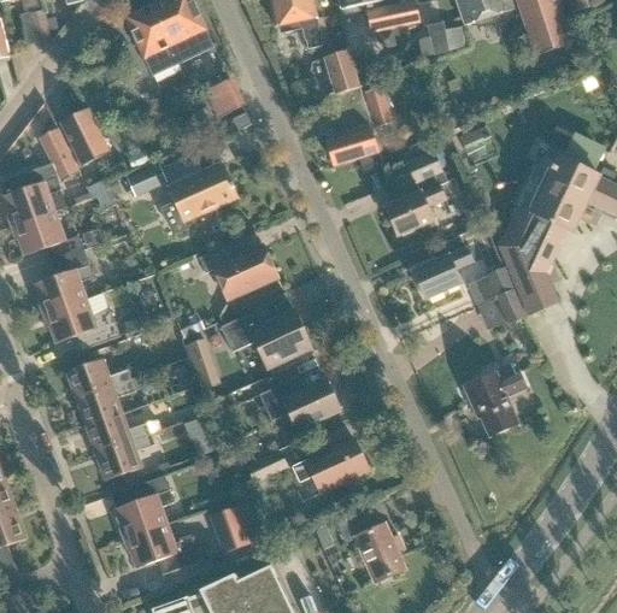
[(157,0),(124,16),(145,58),(145,57),(153,74),(212,45),(205,29),(206,29),(192,0),(157,0)]
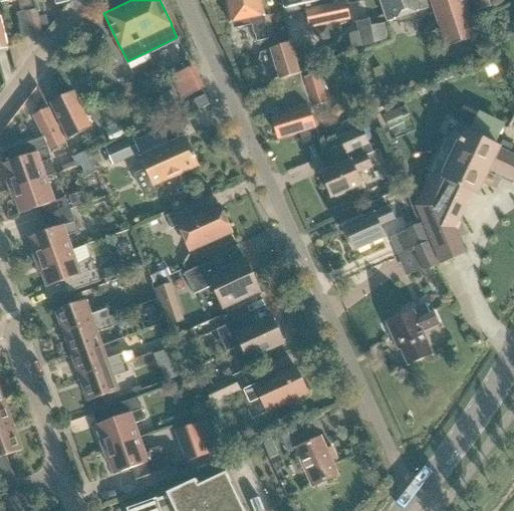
[(225,0),(230,21),(231,20),(233,26),(252,22),(254,32),(255,32),(257,40),(272,37),(268,16),(264,16),(261,0),(225,0)]
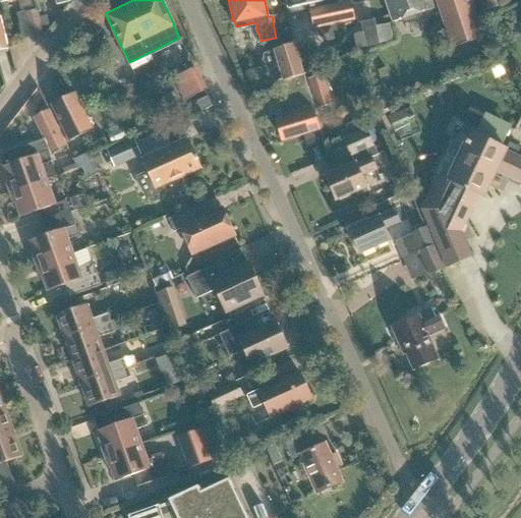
[(325,5),(324,0),(287,0),(288,7),(291,6),(292,10),(304,7),(303,3),(309,2),(315,26),(354,17),(350,0),(346,0),(325,5)]
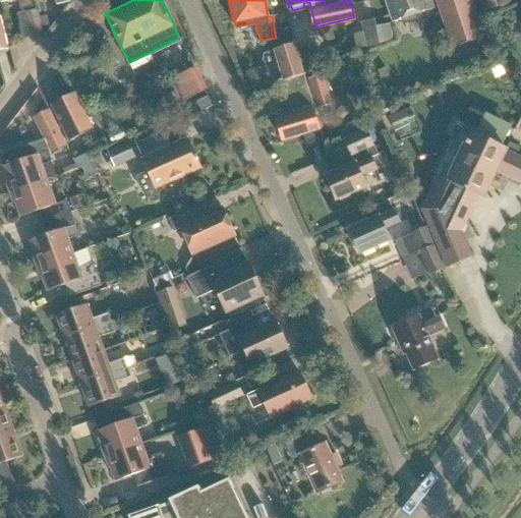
[(386,0),(393,20),(433,6),(431,0),(386,0)]
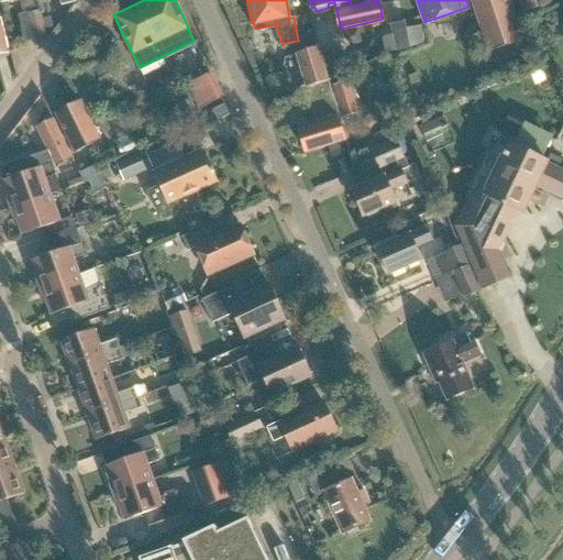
[(519,39),(506,0),(479,0),(481,2),(475,4),(490,48),(519,39)]
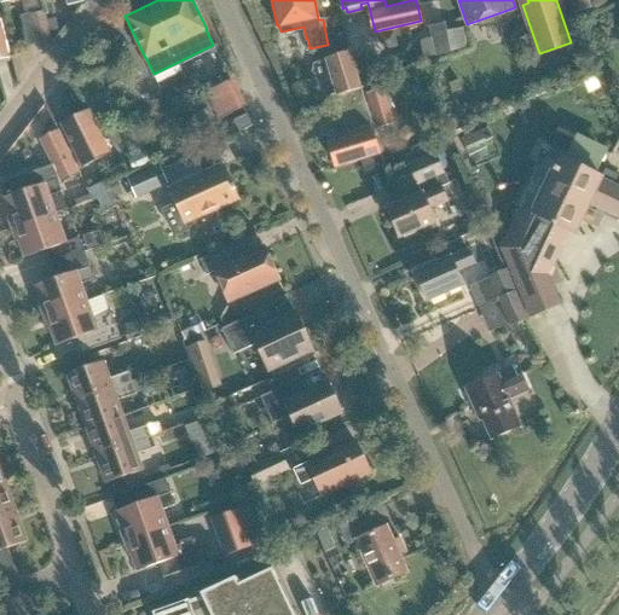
[(590,6),(588,0),(568,0),(573,11),(590,6)]
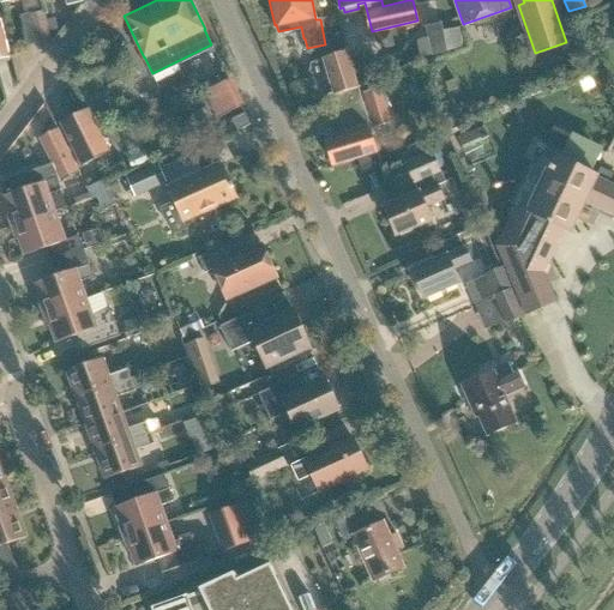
[(35,41),(50,36),(48,29),(46,16),(43,8),(29,12),(35,41)]
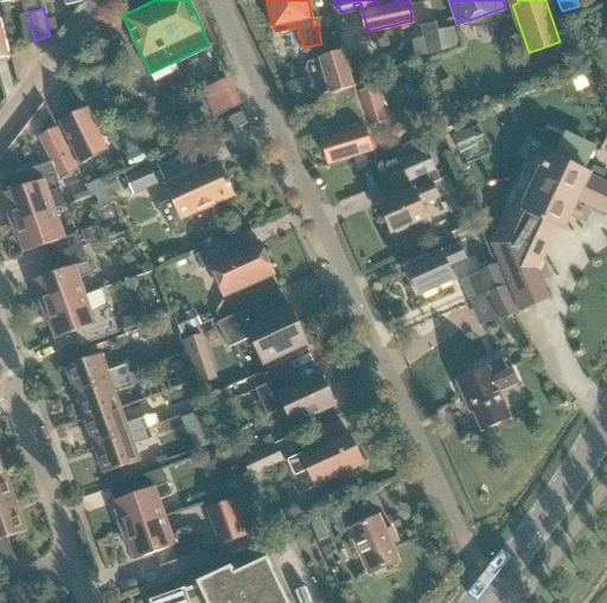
[(53,14),(45,15),(48,29),(56,26),(53,14)]
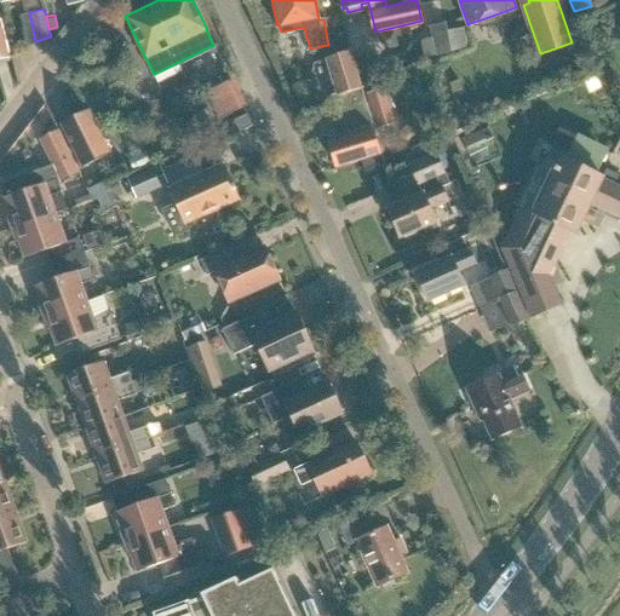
[(468,27),(432,28),(432,39),(423,40),(424,55),(469,52),(468,27)]
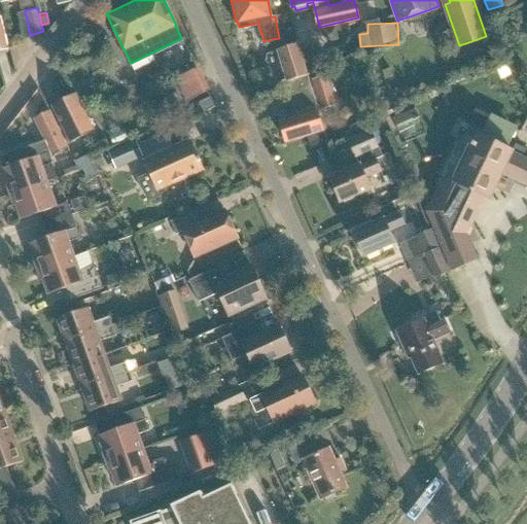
[(335,26),(323,28),(325,35),(331,38),(337,37),(335,26)]
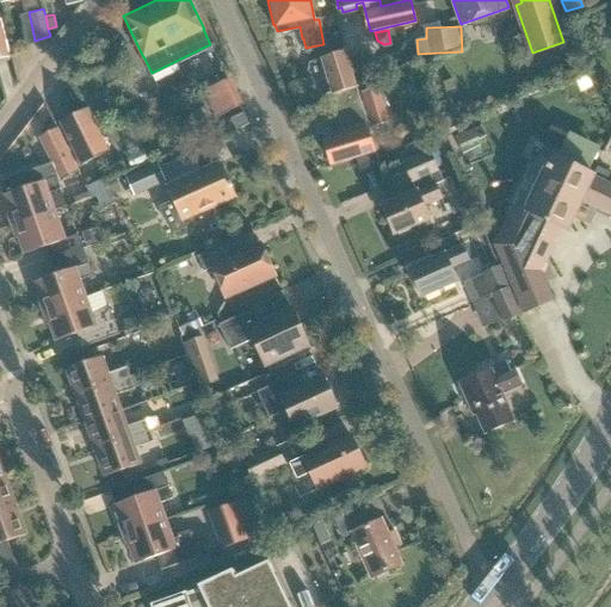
[(340,132),(323,138),(332,162),(375,149),(344,49),(321,56),(332,91),(327,92),(340,132)]
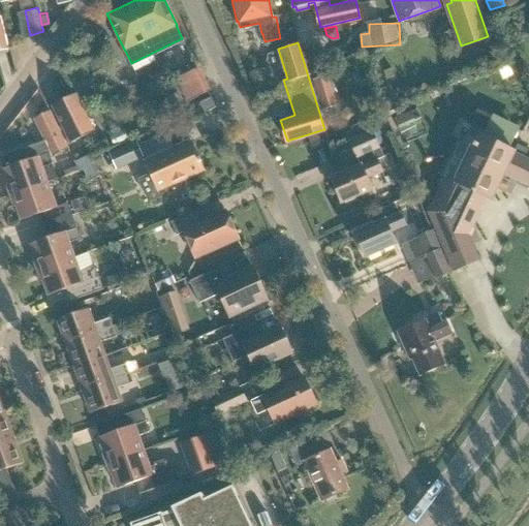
[(506,64),(497,68),(502,78),(511,73),(506,64)]
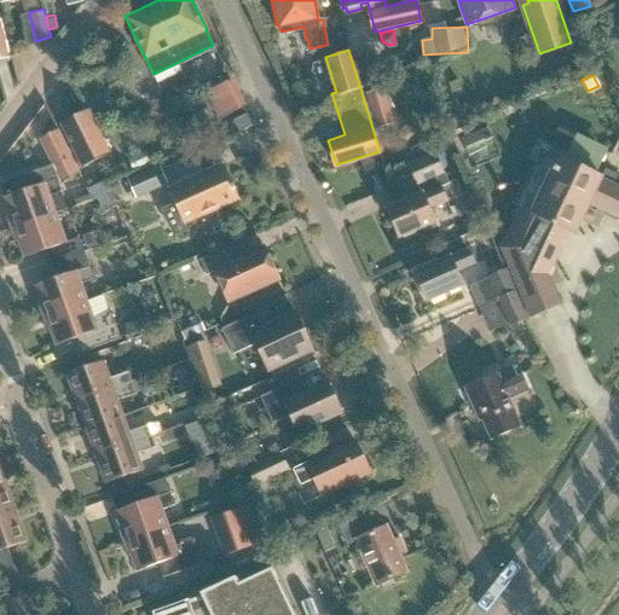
[(231,79),(207,90),(219,116),(243,105),(231,79)]
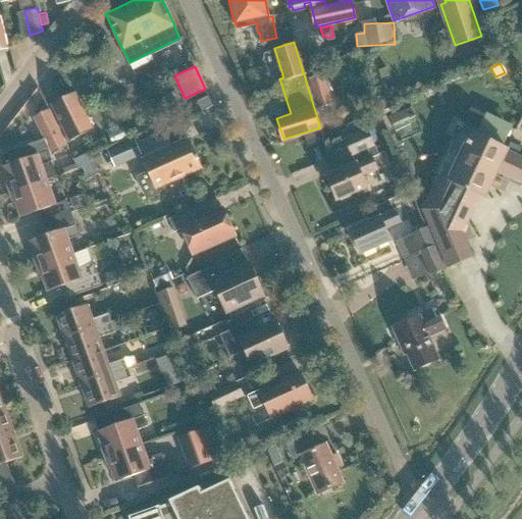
[(323,72),(309,76),(318,106),(332,102),(323,72)]
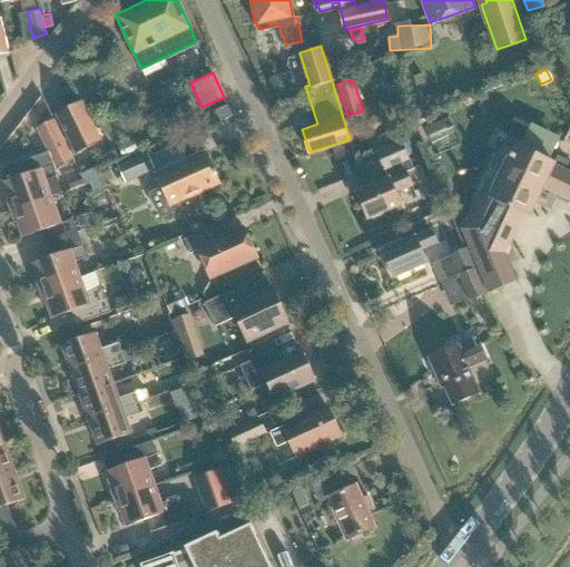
[(101,139),(81,99),(56,113),(75,152),(101,139)]
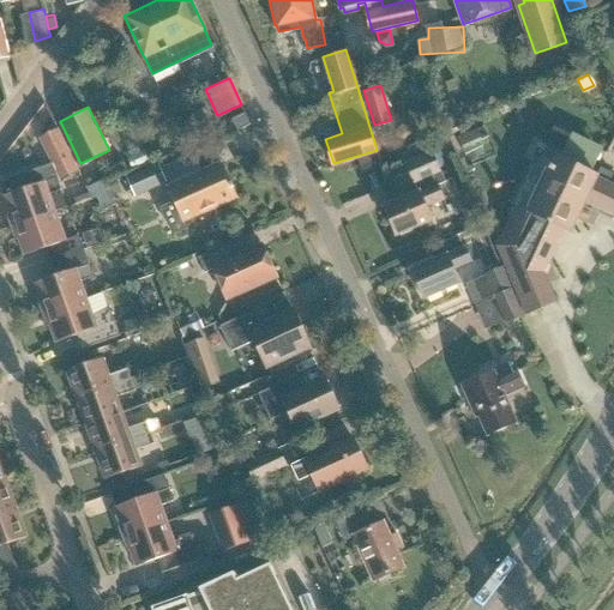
[(245,110),(232,116),(238,128),(251,122),(245,110)]
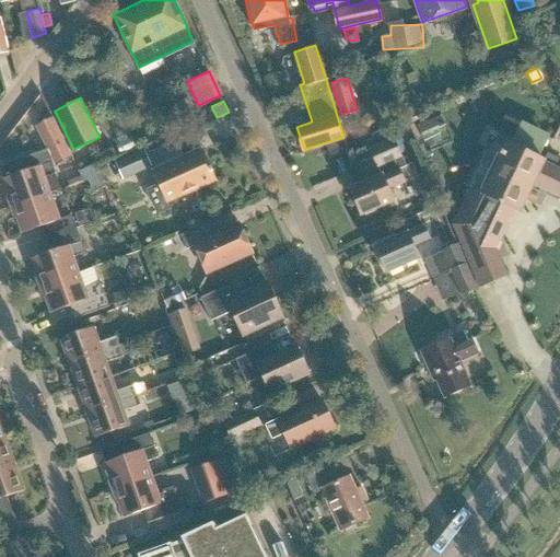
[(53,144),(62,164),(73,158),(55,118),(38,127),(48,146),(53,144)]
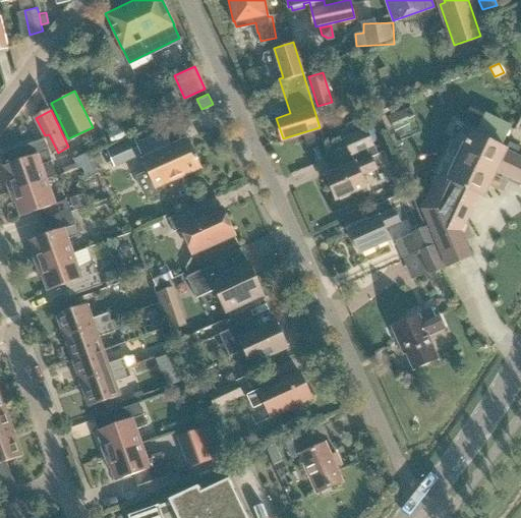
[(325,174),(336,198),(366,185),(361,174),(389,162),(384,150),(377,153),(366,127),(344,137),(355,161),(325,174)]
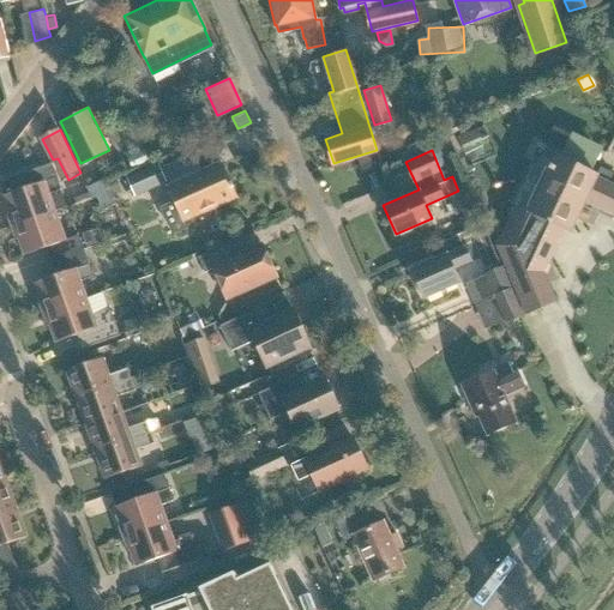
[(518,204),(499,245),(506,247),(503,254),(527,312),(554,300),(542,272),(564,228),(569,230),(584,198),(613,211),(613,183),(595,175),(596,171),(557,153),(530,210),(518,204)]
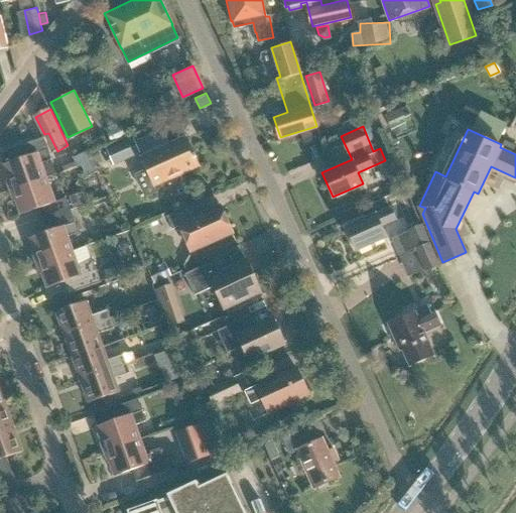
[(141,155),(146,167),(135,172),(143,189),(145,193),(149,193),(157,188),(155,184),(199,164),(185,135),(141,155)]
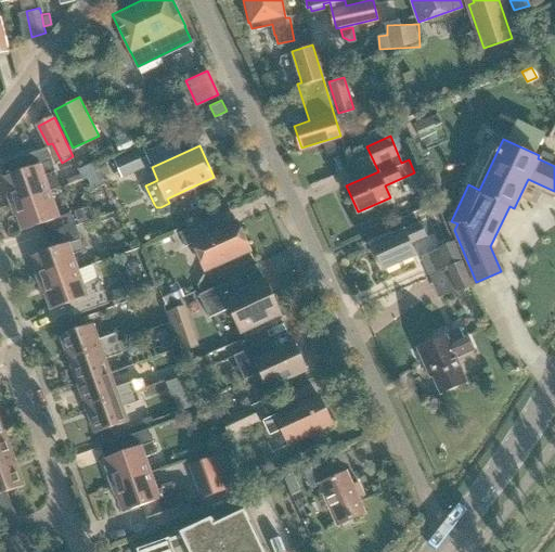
[(12,203),(49,190),(43,174),(55,169),(47,146),(17,156),(22,169),(3,176),(12,203)]
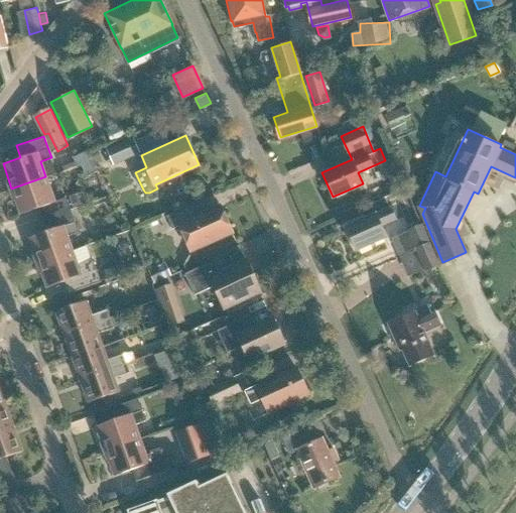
[(140,151),(133,137),(116,146),(122,159),(140,151)]
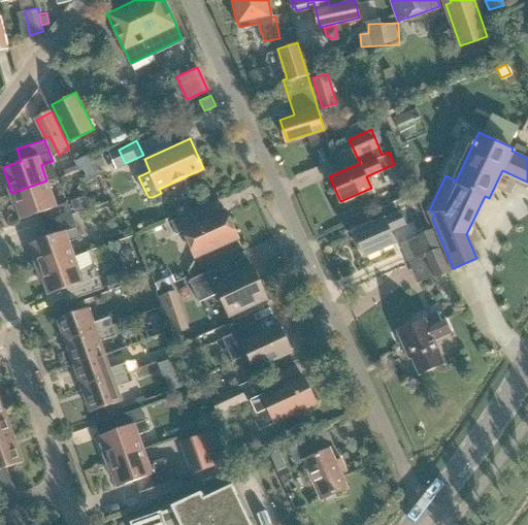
[(99,152),(92,156),(96,167),(104,164),(99,152)]
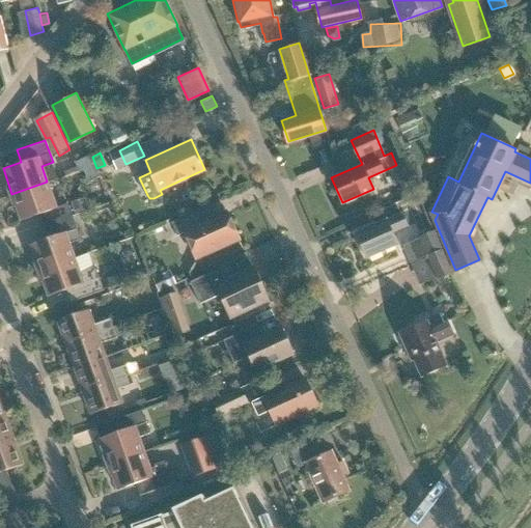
[(44,225),(73,215),(67,202),(56,206),(47,182),(11,194),(21,219),(38,213),(44,225)]
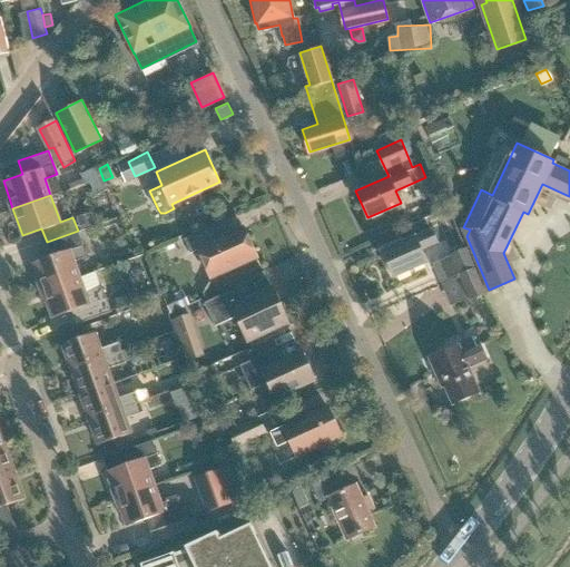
[(95,223),(90,211),(76,216),(80,228),(95,223)]
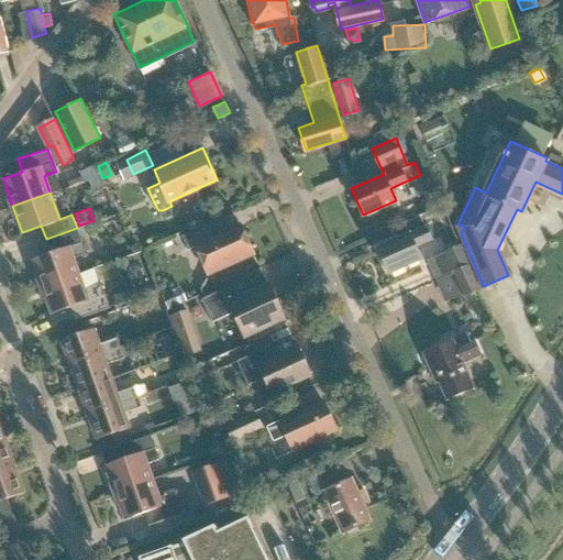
[(376,245),(388,273),(420,259),(415,246),(440,234),(434,221),(409,232),(409,231),(376,245)]
